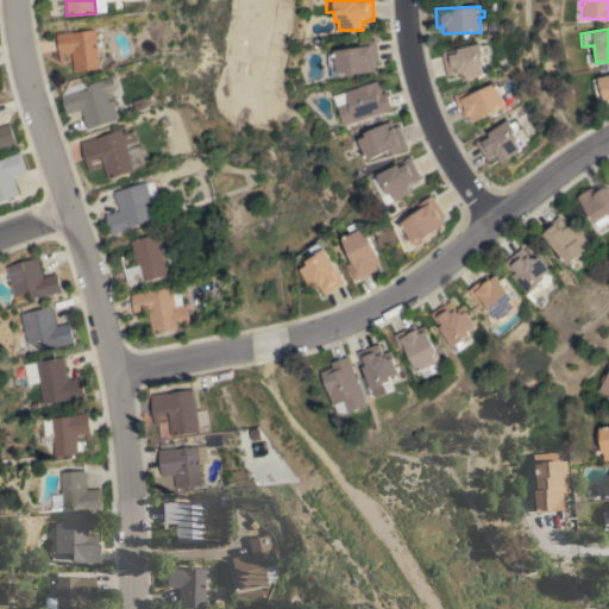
[(99,68),(73,71),(70,52),(62,54),(63,61),(60,61),(56,33),(71,31),(71,33),(94,30),(99,68)]
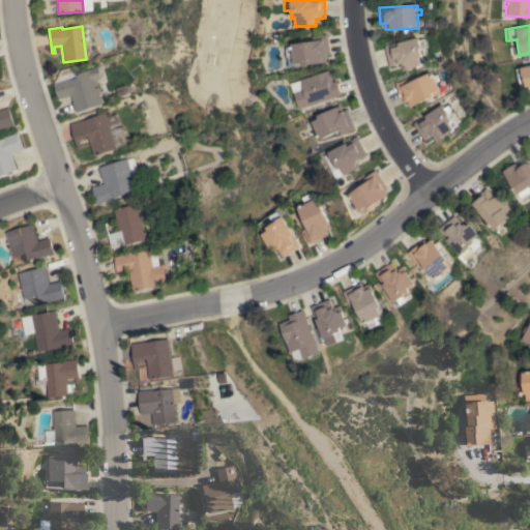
[(293,66),(290,43),(312,40),(311,36),(326,34),(329,55),(324,56),(325,62),(293,66)]
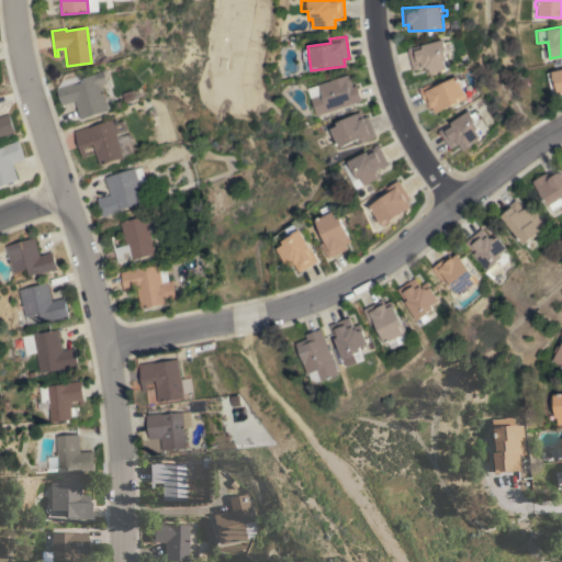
[(407,48),(441,40),(442,44),(450,42),(451,48),(445,49),(446,53),(445,53),(446,60),(444,60),(446,69),(426,74),(425,67),(413,70),(407,48)]
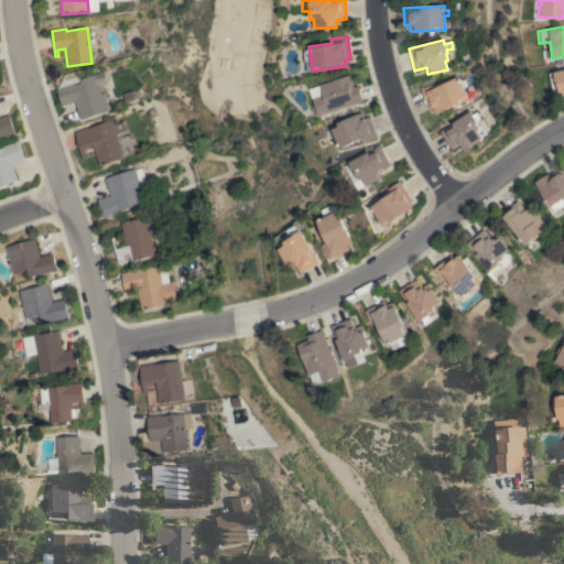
[(549,74),(563,69),(563,97),(554,99),(549,74)]
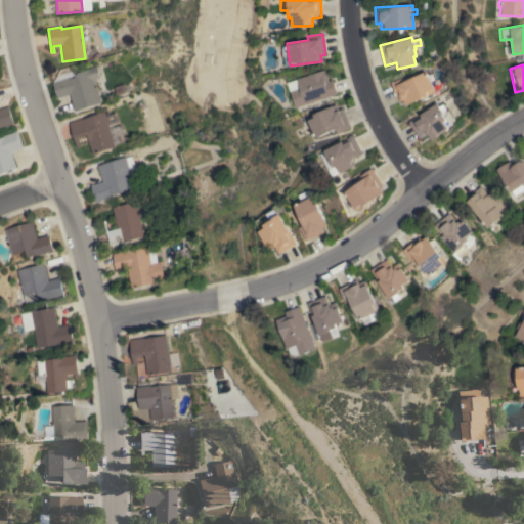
[(75,111),(69,93),(62,96),(57,81),(68,77),(68,79),(77,76),(76,73),(90,68),(101,102),(75,111)]
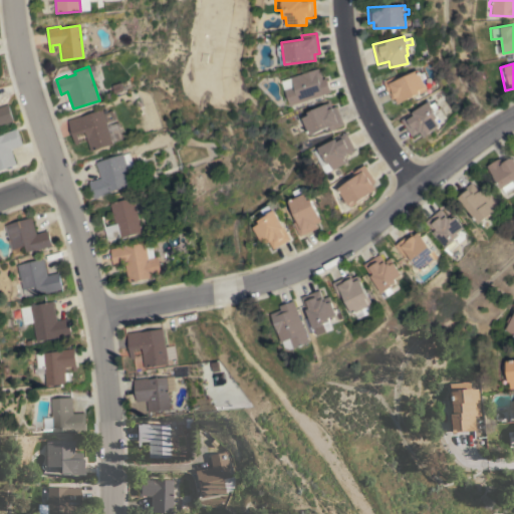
[(289,105),(281,80),(318,68),(321,79),(325,78),(329,92),(289,105)]
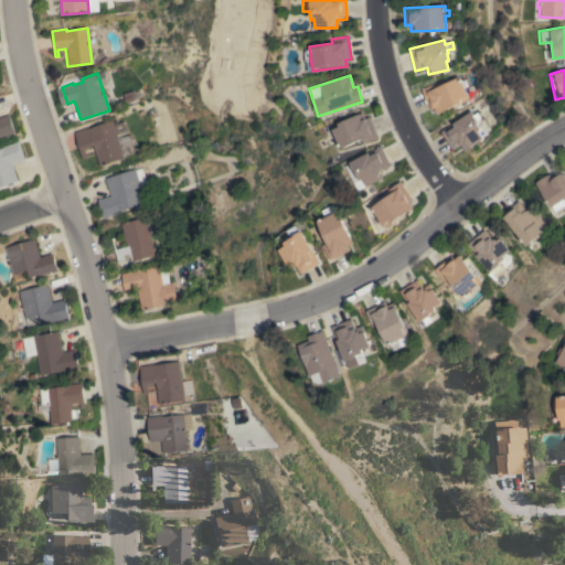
[(437,114),(435,107),(430,109),(422,88),(436,82),(438,86),(459,76),(461,81),(466,80),(468,85),(465,87),(469,98),(437,114)]
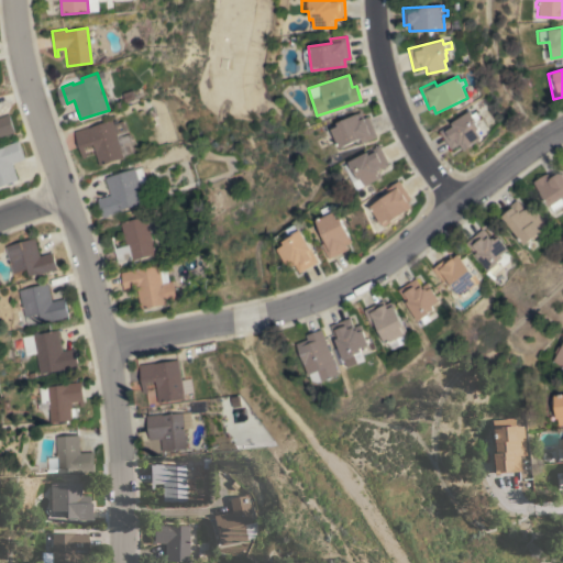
[(472,107),(478,102),(482,108),(475,112),(472,107)]
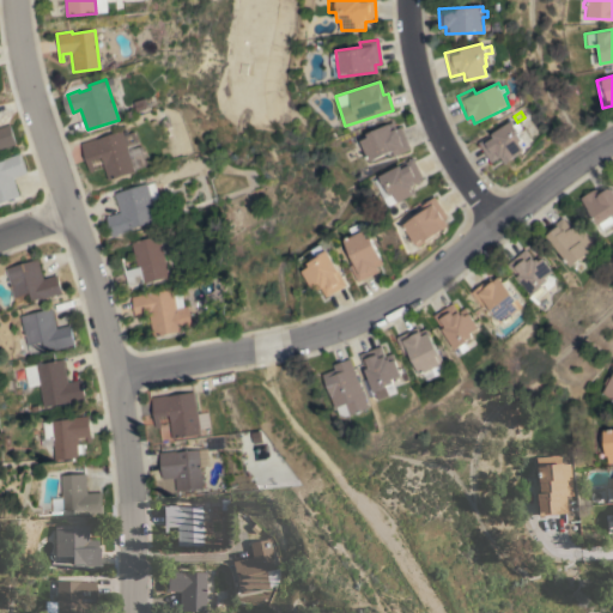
[(511,121),(514,125),(519,122),(522,128),(516,132),(522,140),(520,143),(525,150),(504,163),(499,157),(491,162),(479,143),(511,121)]
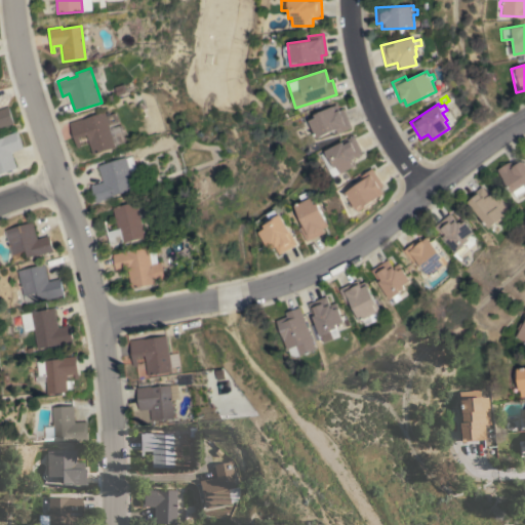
[(351,128),(336,133),(334,129),(315,138),(306,117),(335,105),(338,111),(342,109),(351,128)]
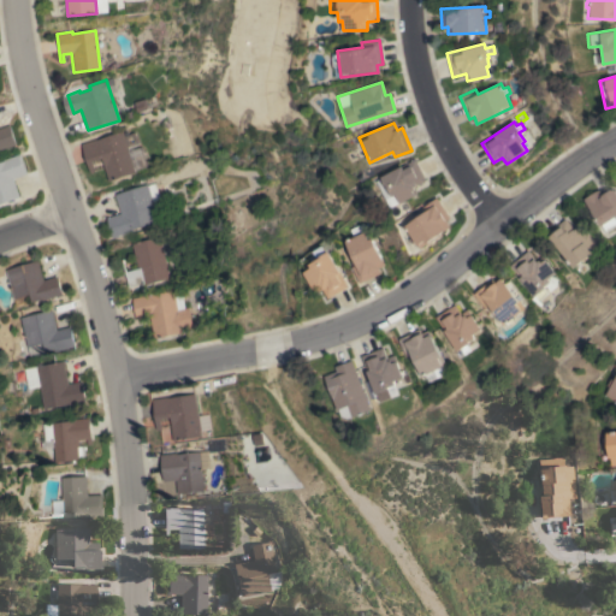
[(0,126),(11,124),(17,144),(0,149),(0,126)]
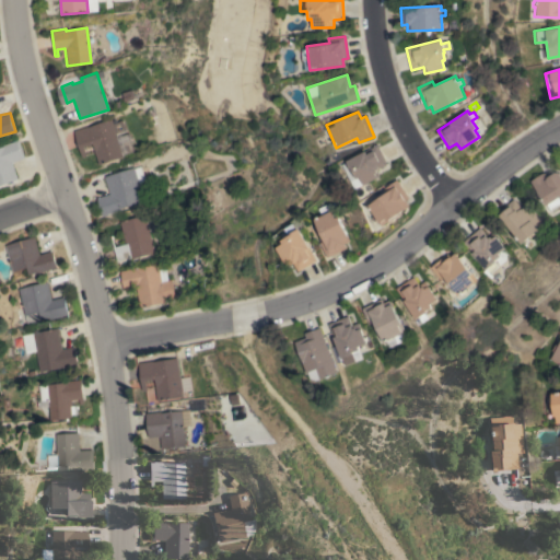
[(124,156),(98,164),(92,144),(84,147),(86,156),(82,158),(73,130),(112,119),(124,156)]
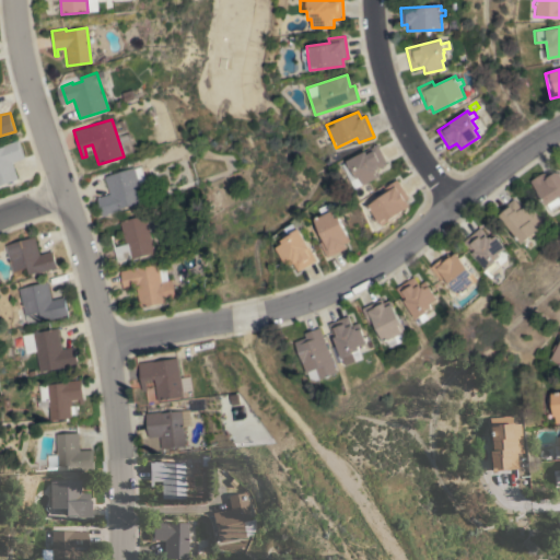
[(0,148),(3,147),(3,144),(19,139),(24,158),(12,162),(19,179),(0,185),(0,148)]
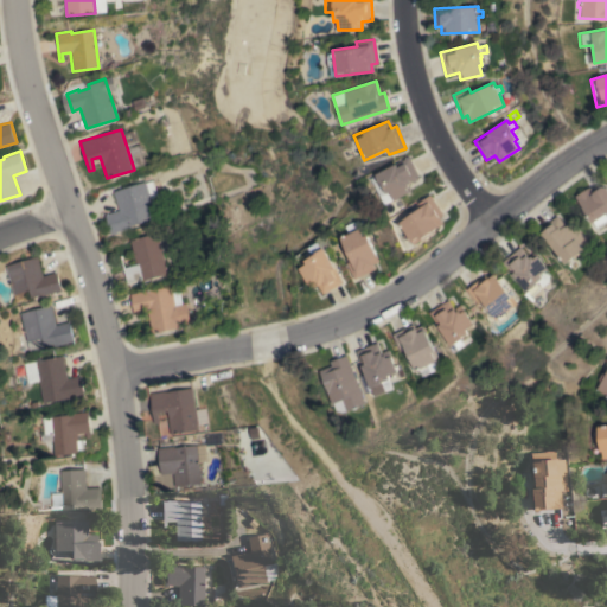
[(408,157),(419,177),(407,184),(410,191),(393,200),(391,199),(382,204),(368,178),(408,157)]
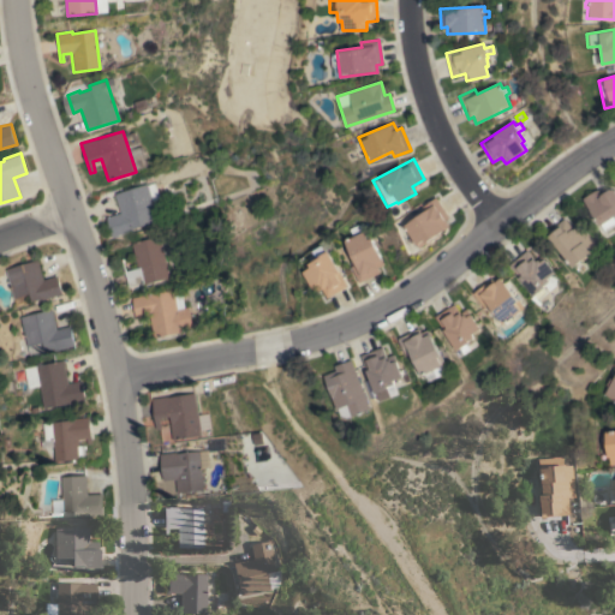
[(145,184),(147,185),(154,183),(162,209),(154,212),(157,221),(117,234),(118,237),(112,238),(106,216),(119,213),(113,193),(145,184)]
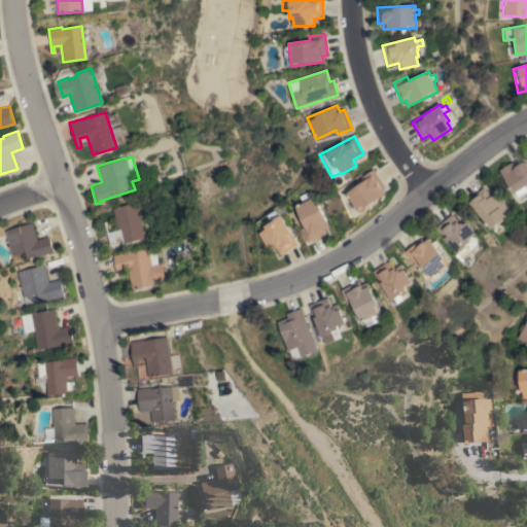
[(526,163),(526,183),(525,185),(526,189),(526,191),(518,198),(515,192),(513,194),(498,170),(512,162),(516,168),(526,162),(526,163)]
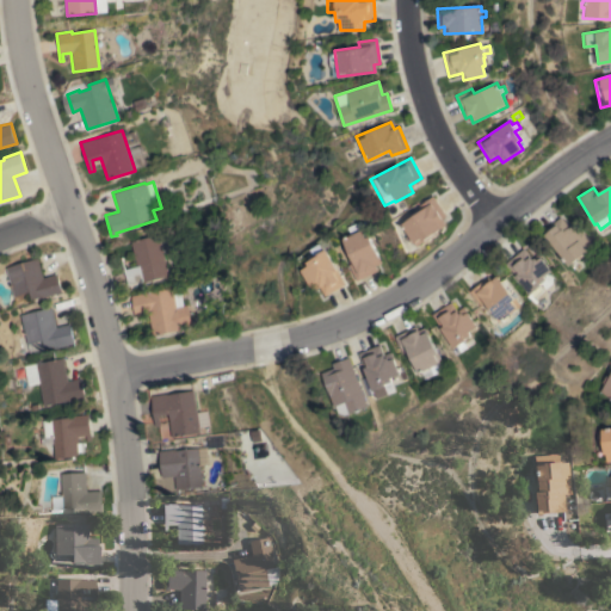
[(445,216),(442,218),(445,226),(413,246),(400,224),(420,211),(417,207),(433,196),(445,216)]
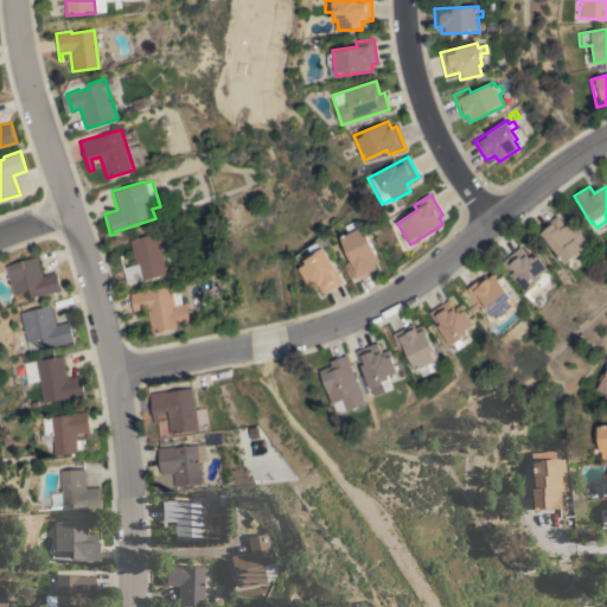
[(588,243),(581,249),(583,251),(574,259),(573,257),(564,264),(537,230),(557,215),(564,225),(570,221),(588,243)]
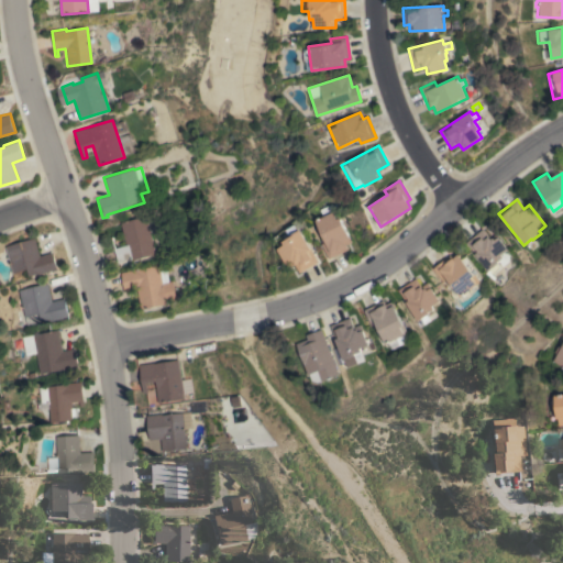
[(327,260),(320,243),(324,242),(315,220),(333,211),(337,219),(340,218),(352,243),(345,245),(348,250),(327,260)]
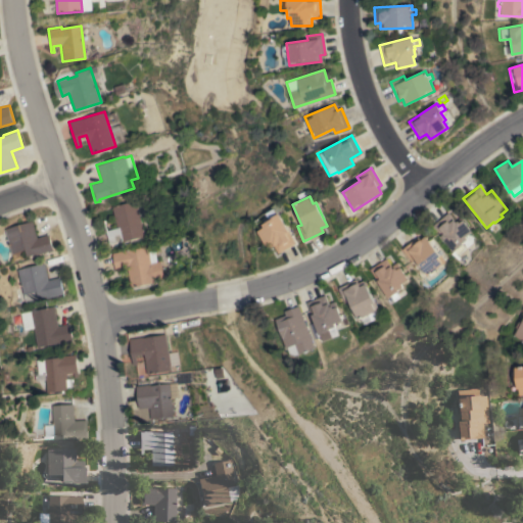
[(134,200),(134,203),(142,201),(145,215),(138,217),(143,236),(123,242),(122,241),(109,244),(105,231),(116,228),(110,207),(134,200)]
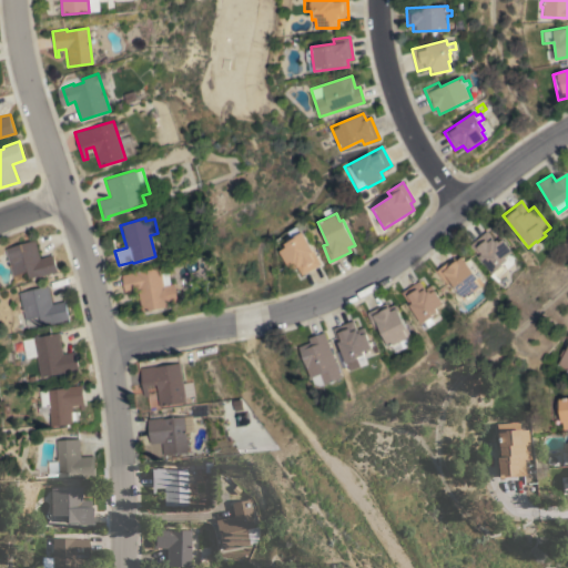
[(302,275),(296,267),(291,271),(279,251),(286,246),(284,244),(292,240),(287,232),(295,227),(300,234),(301,233),(321,264),(302,275)]
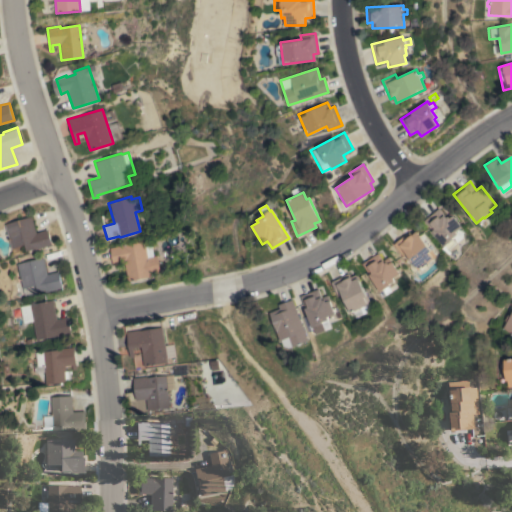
[(438,208),(446,218),(448,216),(449,218),(452,215),(461,227),(458,230),(463,230),(462,238),(457,242),(453,237),(451,238),(455,243),(447,249),(445,245),(443,247),(423,220),(438,208)]
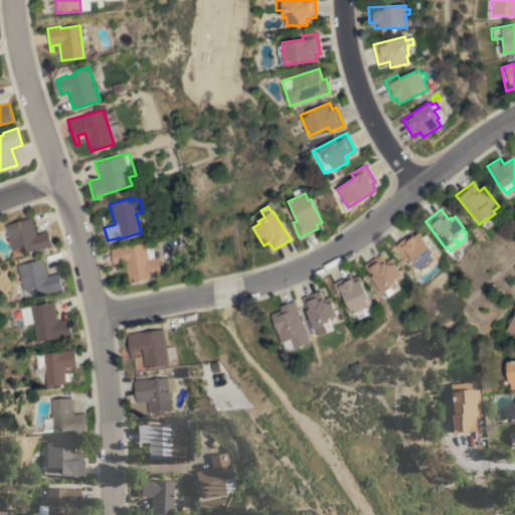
[(4,224),(32,217),(36,233),(48,230),(52,246),(35,251),(35,250),(27,252),(25,245),(11,249),(4,224)]
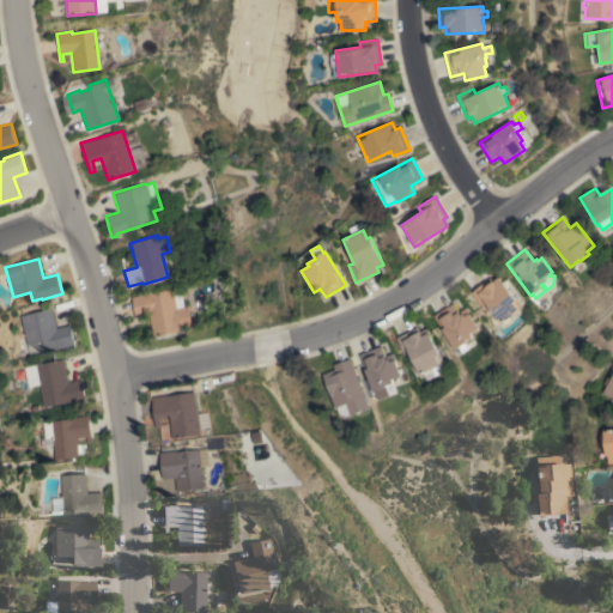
[(522,308),(501,323),(485,304),(481,307),(471,292),(490,278),(492,281),(498,277),(522,308)]
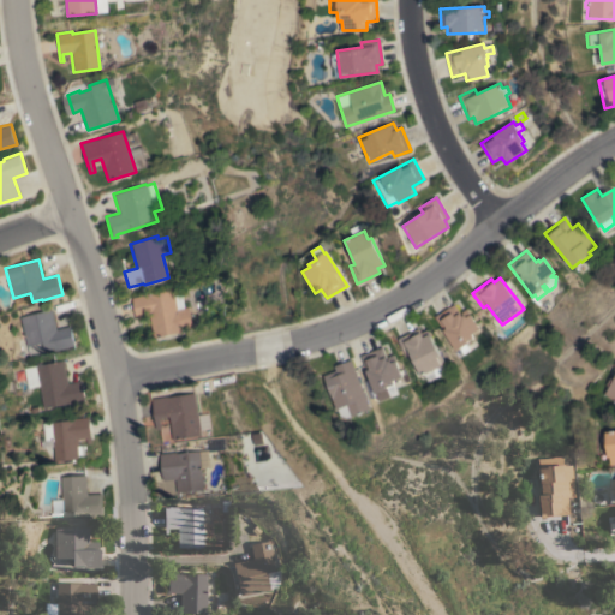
[(180,327),(181,330),(155,338),(148,315),(136,318),(130,298),(147,293),(147,296),(172,290),(177,310),(179,309),(179,308),(183,306),(191,312),(193,327),(190,327),(189,326),(180,327)]
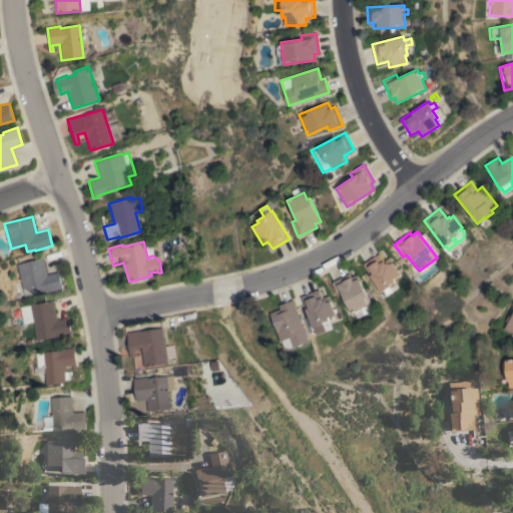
[(362,265),(379,253),(384,261),(389,258),(400,275),(393,279),(395,281),(390,285),(391,286),(389,287),(392,292),(387,295),(384,290),(380,293),(362,265)]
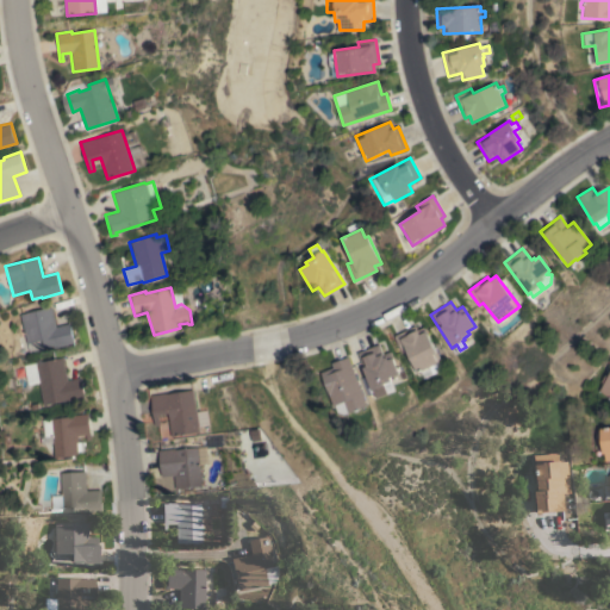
[(19,315),(51,307),(56,328),(69,324),(74,342),(55,348),(54,344),(29,352),(19,315)]
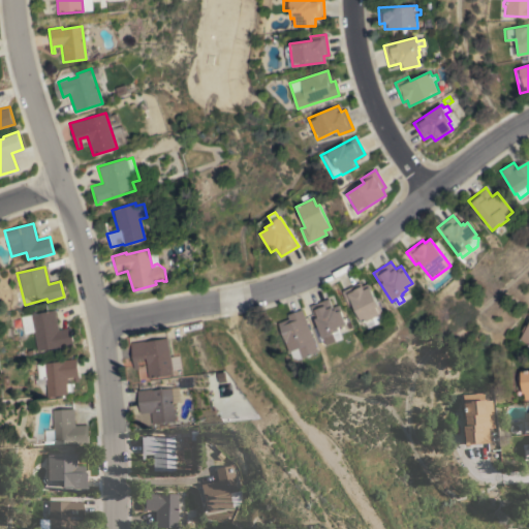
[(384,319),(368,328),(365,322),(362,324),(351,305),(348,306),(341,291),(360,282),(362,286),(367,283),(384,319)]
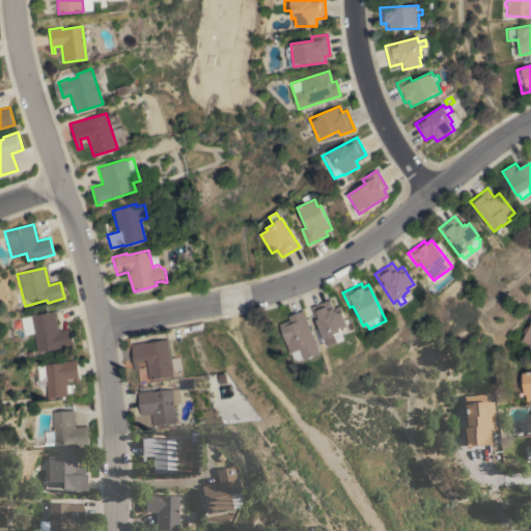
[(327,346),(325,341),(318,343),(313,329),(318,328),(311,307),(331,300),(334,308),(340,306),(347,326),(339,329),(343,340),(327,346)]
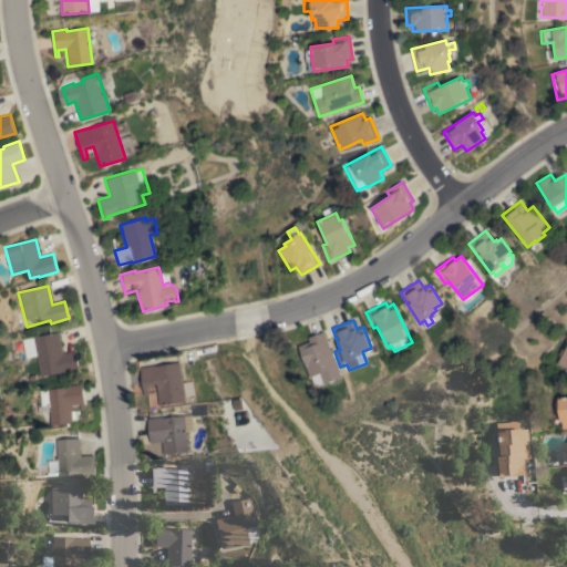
[(311,377),(309,377),(298,346),(309,341),(308,338),(325,331),(341,377),(320,385),(313,383),(311,377)]
